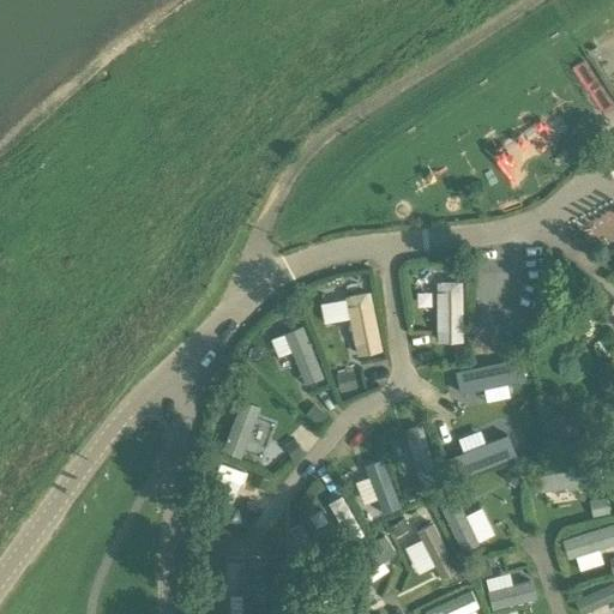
[(462,284),(435,286),(437,345),(462,345),(462,284)]
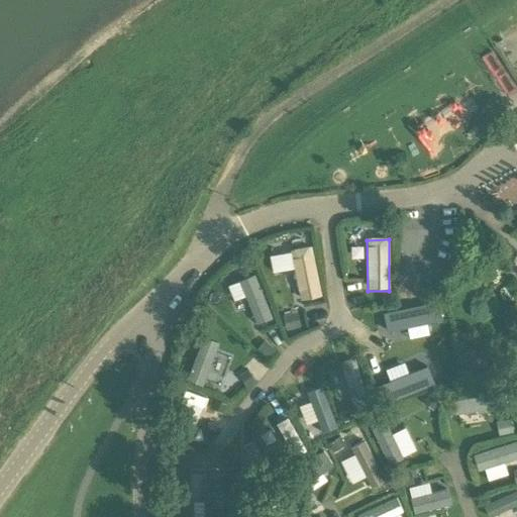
[(310,248),(290,251),(299,303),(321,299),(310,248)]
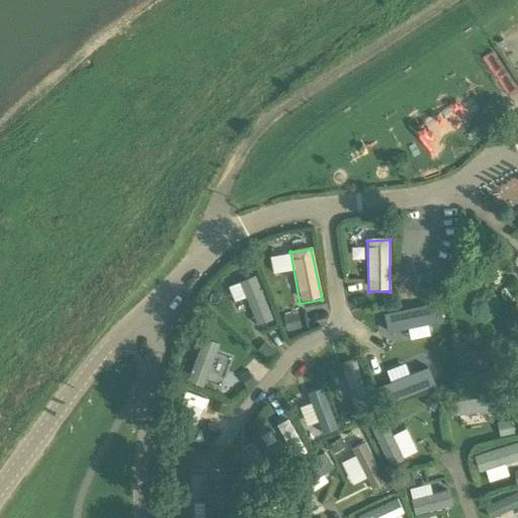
[(255,278),(239,285),(256,328),(272,322),(255,278)]
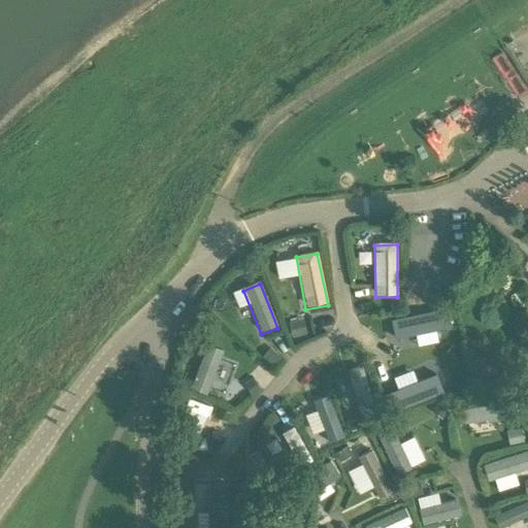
[(448,310),(391,322),(395,342),(452,330),(448,310)]
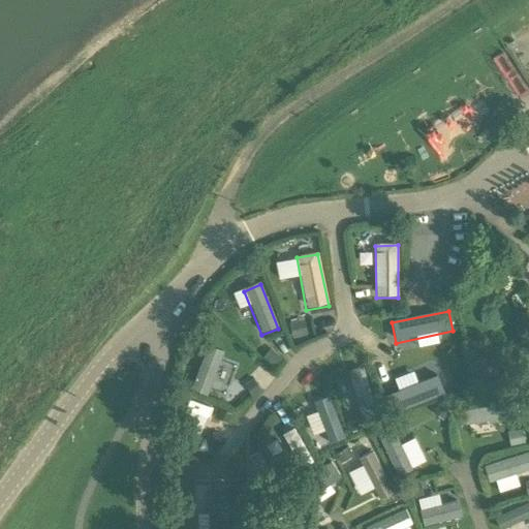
[(429,342),(443,391),(466,383),(450,335),(429,342)]
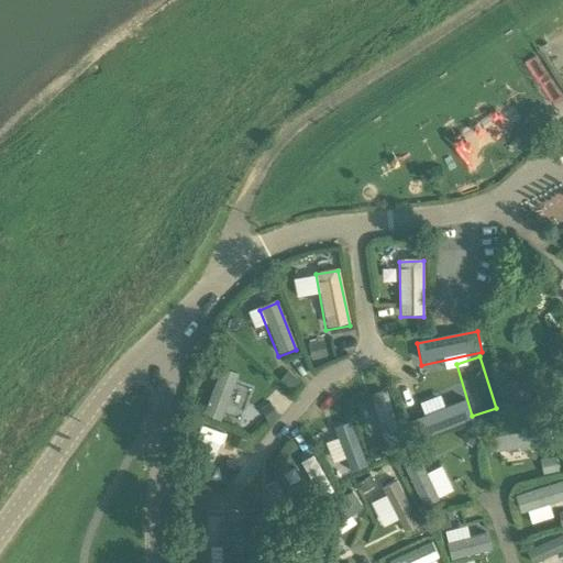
[(218,362),(205,410),(222,415),(235,367),(218,362)]
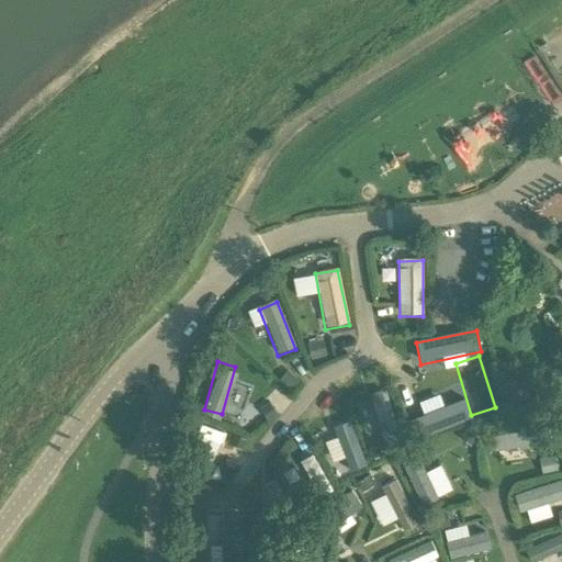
[(402,444),(386,393),(370,397),(384,448),(402,444)]
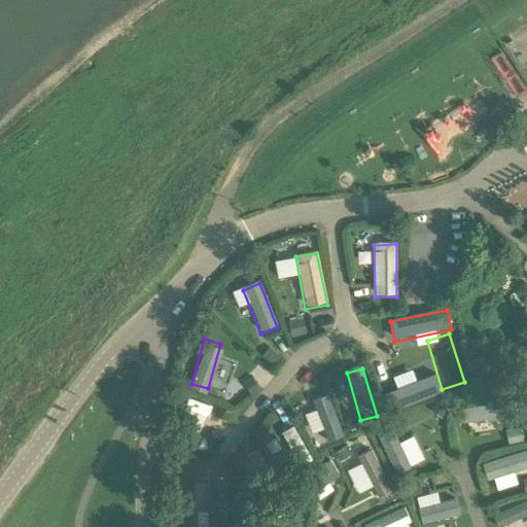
[(435,377),(381,398),(388,417),(443,395),(435,377)]
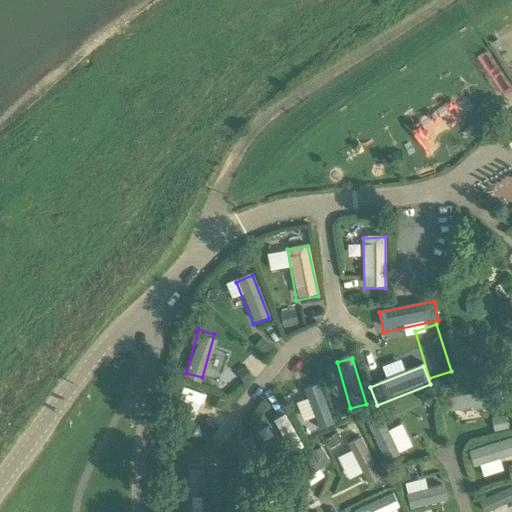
[(494,379),(449,389),(453,406),(497,397),(494,379)]
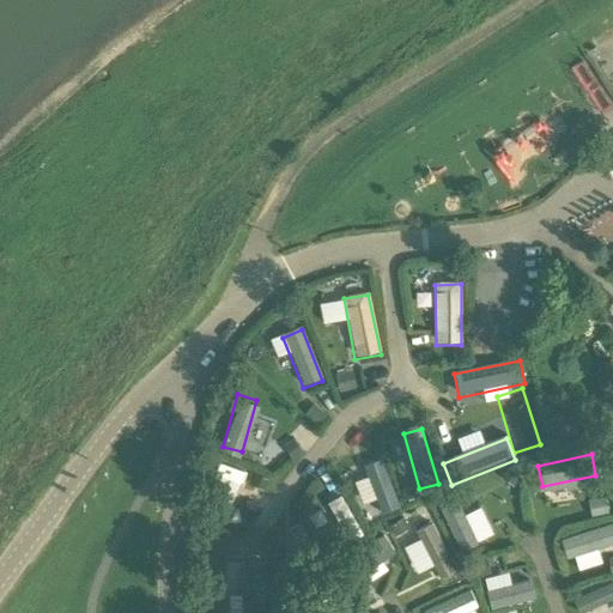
[(262,477),(216,457),(210,477),(255,493),(262,477)]
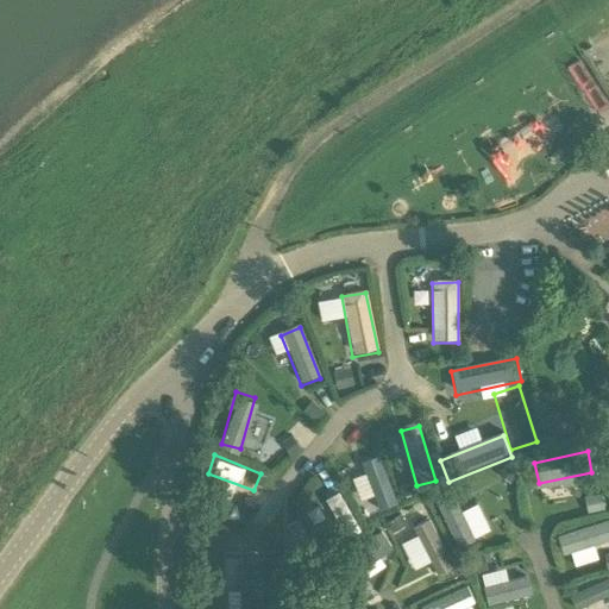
[(378,514),(396,506),(378,459),(362,465),(378,514)]
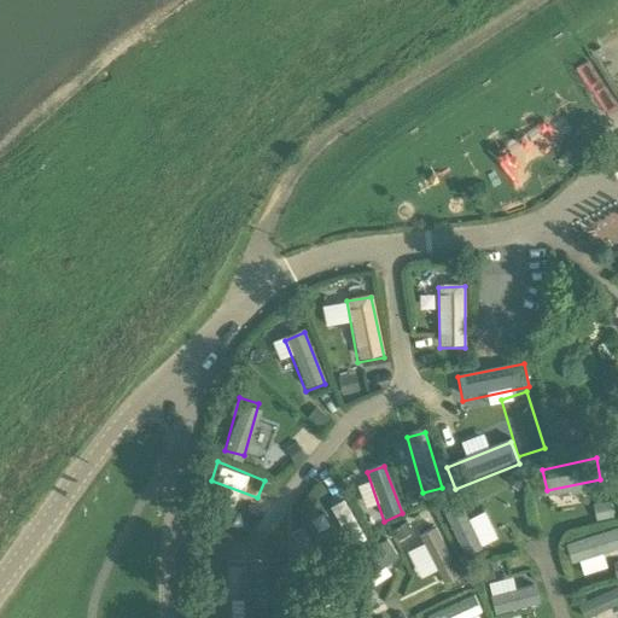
[(366,541),(343,501),(331,511),(353,551),(366,541)]
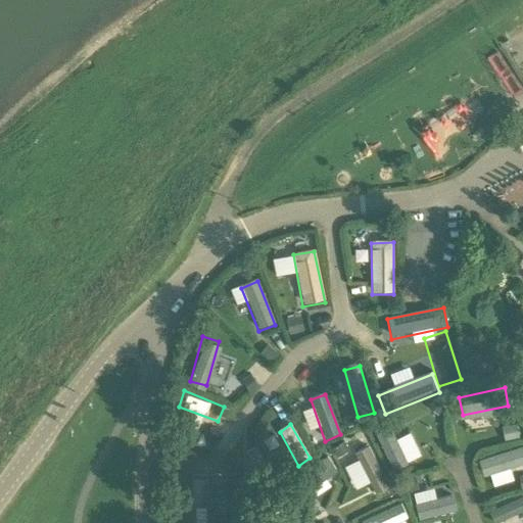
[(393,474),(408,467),(390,425),(373,433),(393,474)]
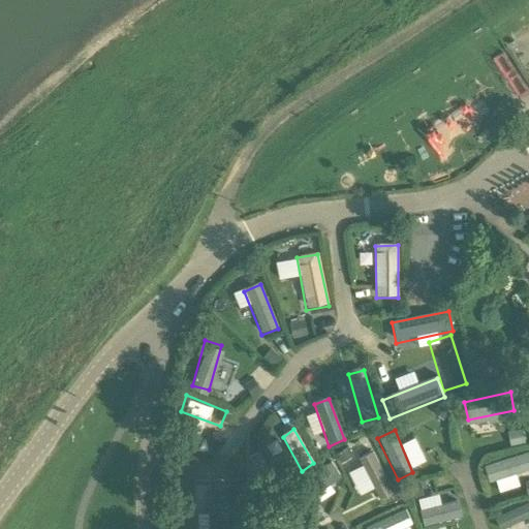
[(260,454),(248,460),(266,496),(278,489),(260,454)]
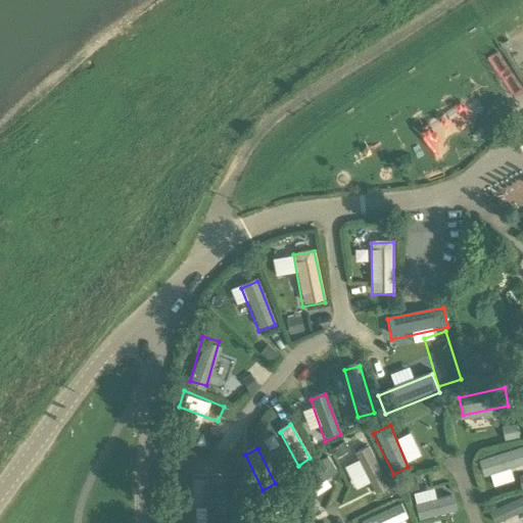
[(376,496),(389,490),(368,448),(355,456),(376,496)]
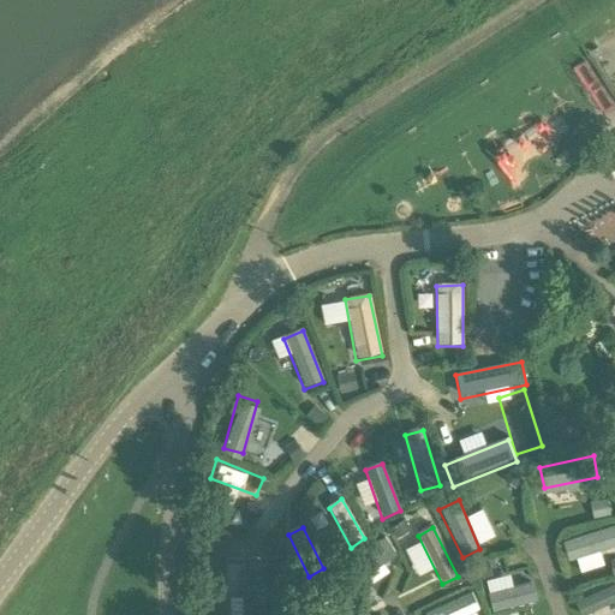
[(568,565),(614,549),(614,531),(614,529),(563,545),(568,565)]
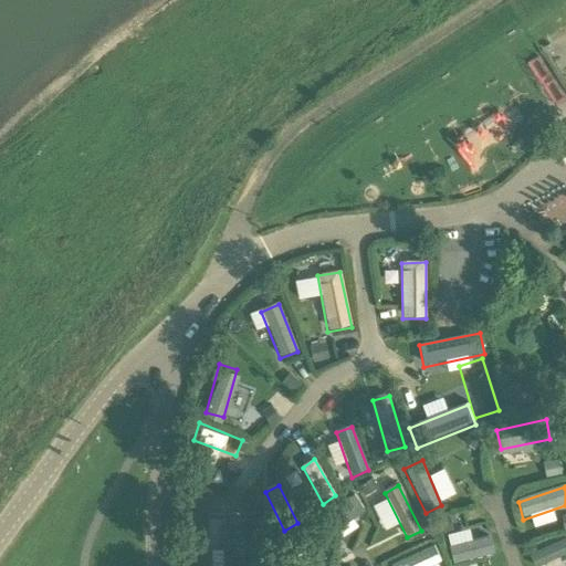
[(329,537),(365,514),(354,499),(318,522),(329,537)]
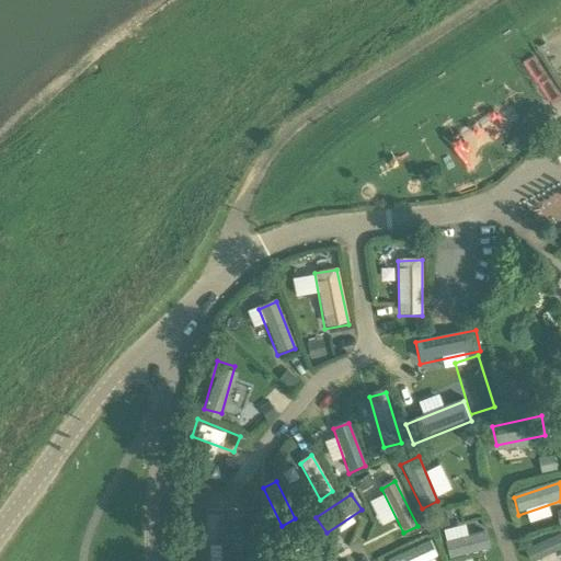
[(242,560),(242,519),(219,521),(220,560),(242,560)]
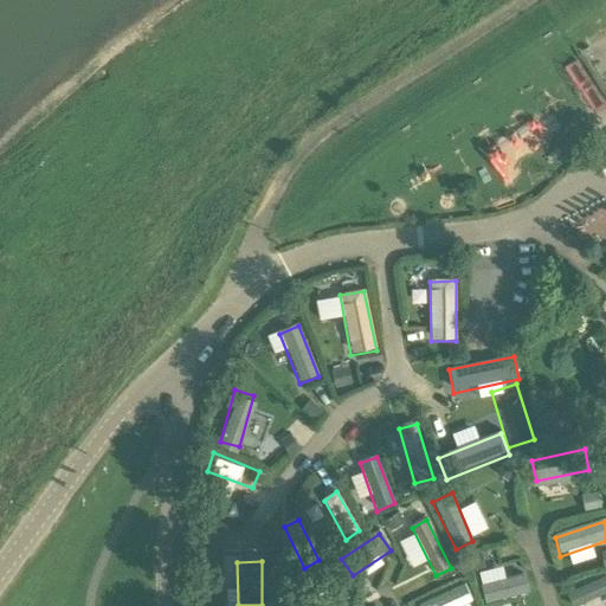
[(484,605),(488,605),(529,595),(524,578),(481,590),(484,605)]
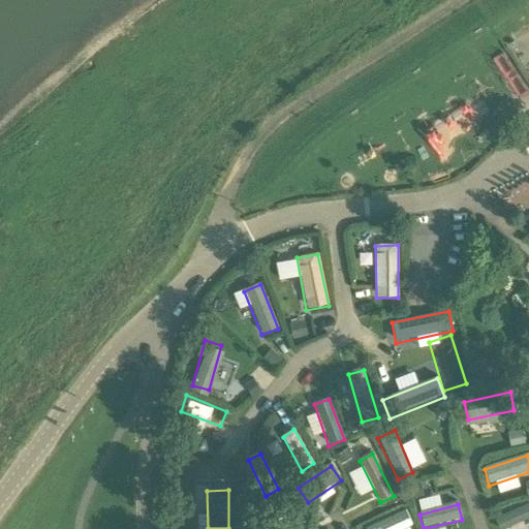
[(498,528),(508,528),(528,520),(528,505),(495,521),(498,528)]
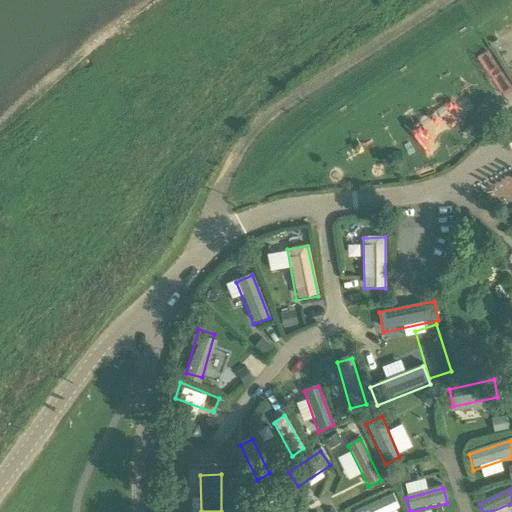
[(393,511),(399,510),(392,495),(359,511),(393,511)]
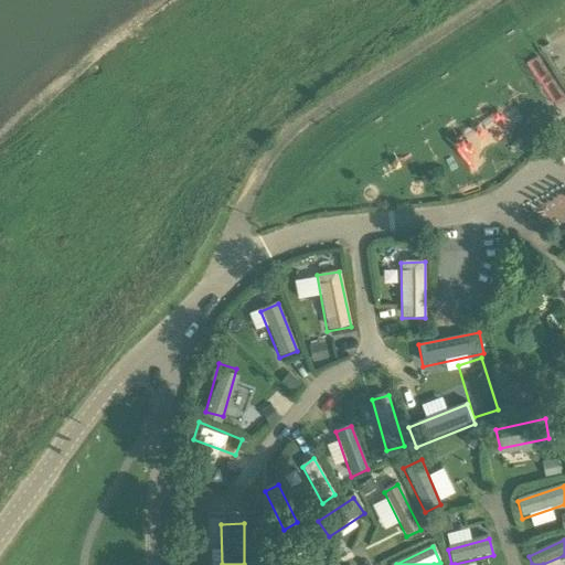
[(291,564),(285,547),(268,553),(274,564),(291,564)]
